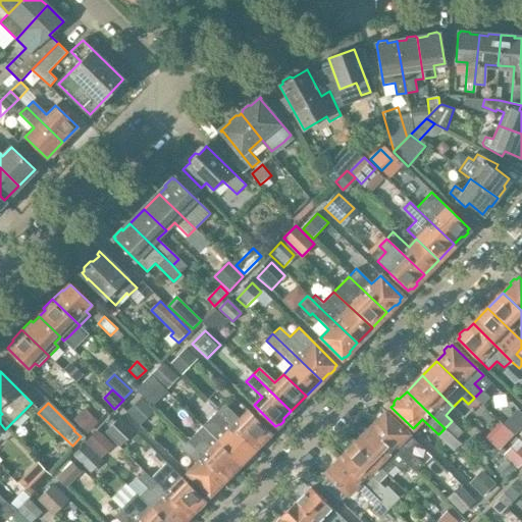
[(270,432),(248,411),(240,419),(224,405),(217,412),(255,448),(263,439),(265,440),(268,436),(268,434),(270,432)]
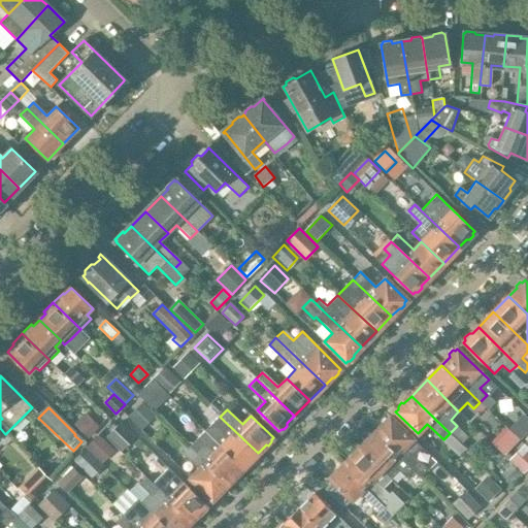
[(85,415),(75,424),(89,437),(98,428),(85,415)]
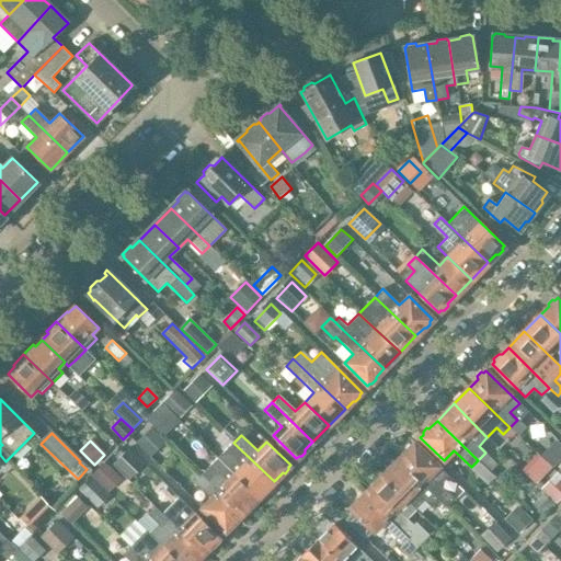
[(274,481),(233,443),(217,458),(258,497),(274,481)]
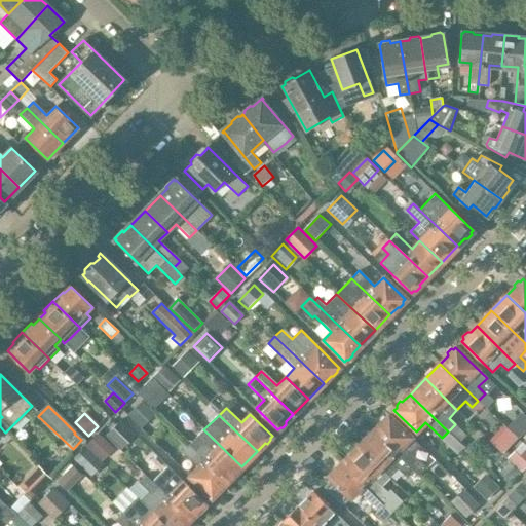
[(381,423),(373,431),(412,468),(420,477),(427,470),(419,461),(418,462),(416,460),(425,452),(420,446),(388,415),(386,418),(383,418),(379,422),(381,423)]
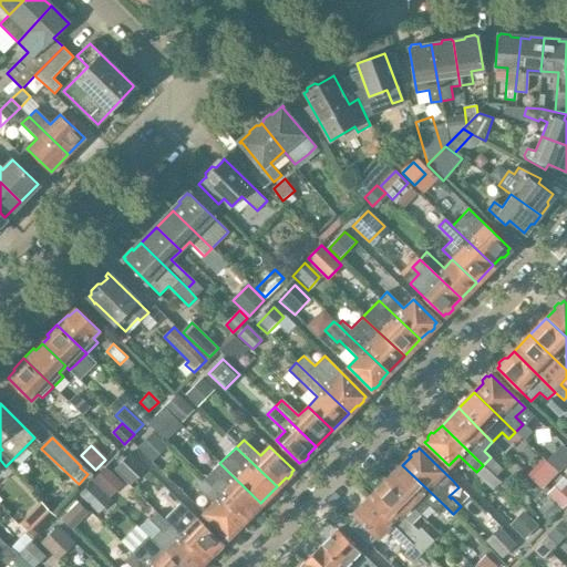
[(147,471),(131,454),(115,470),(132,486),(147,471)]
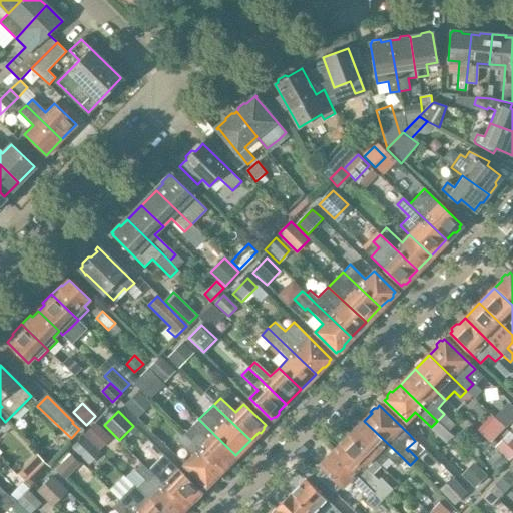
[(235,455),(198,419),(183,435),(220,470),(235,455)]
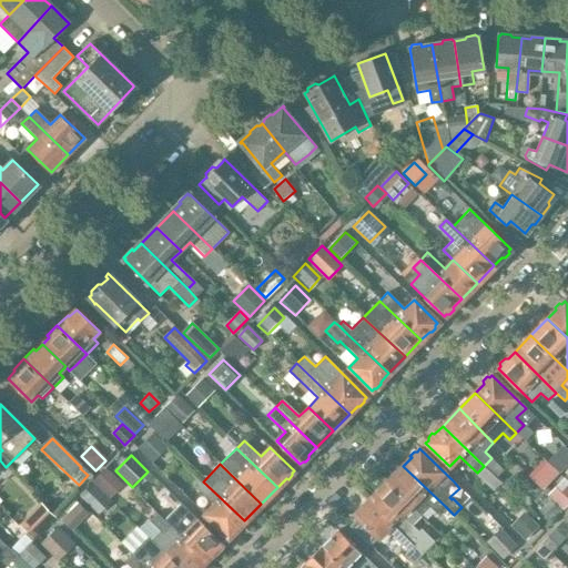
[(445,506),(403,466),(386,483),(421,516),(429,507),(437,514),(445,506)]
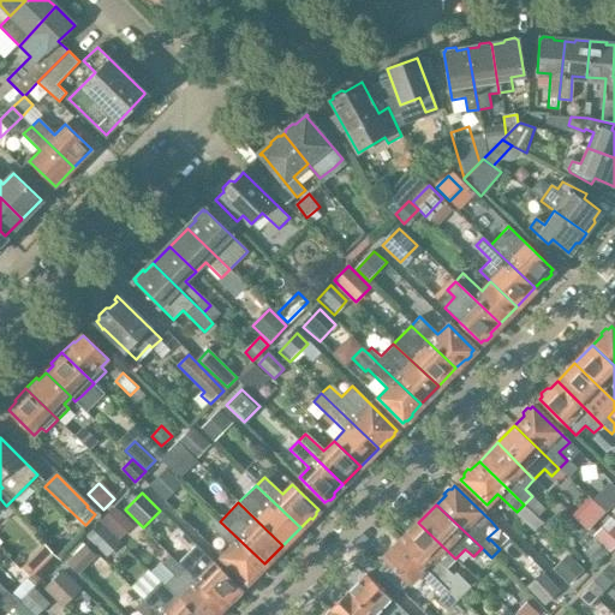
[(264,563),(220,521),(212,530),(230,548),(221,556),(248,581),(250,579),(252,580),(256,575),(256,572),(264,563)]
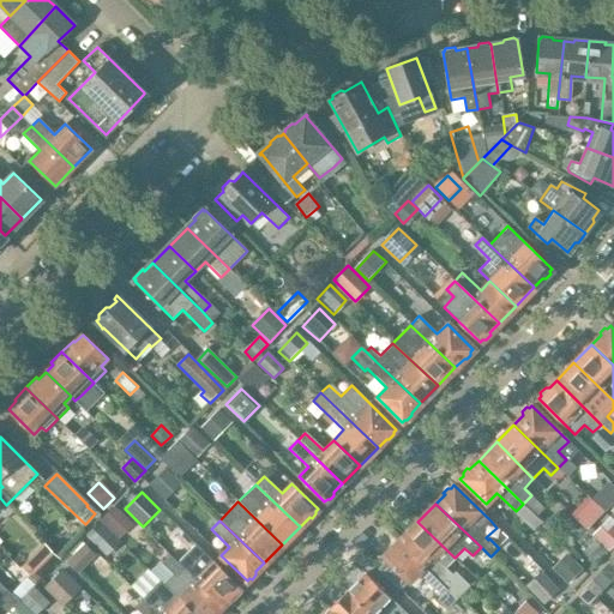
[(446,569),(455,558),(417,522),(399,540),(445,584),(459,597),(470,587),(456,572),(452,575),(446,569)]
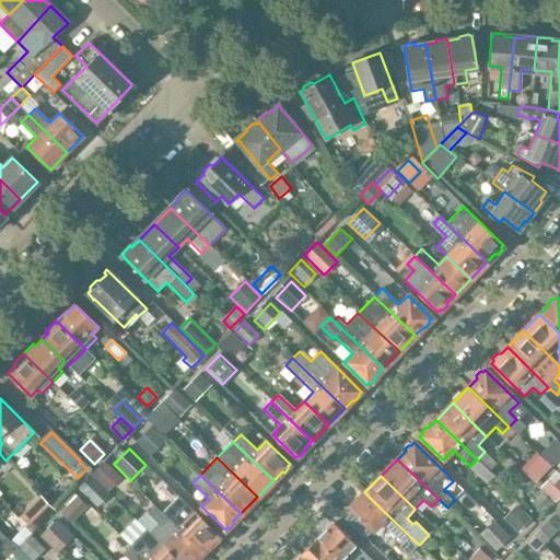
[(556,502),(559,497),(559,478),(551,487),(547,482),(541,488),(556,502)]
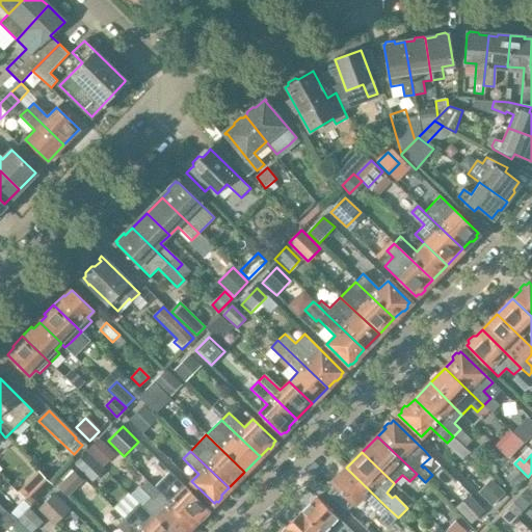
[(386,506),(346,468),(339,475),(337,475),(333,478),(334,481),(331,483),(353,505),(363,496),(382,516),(379,520),(388,528),(398,517),(386,506)]
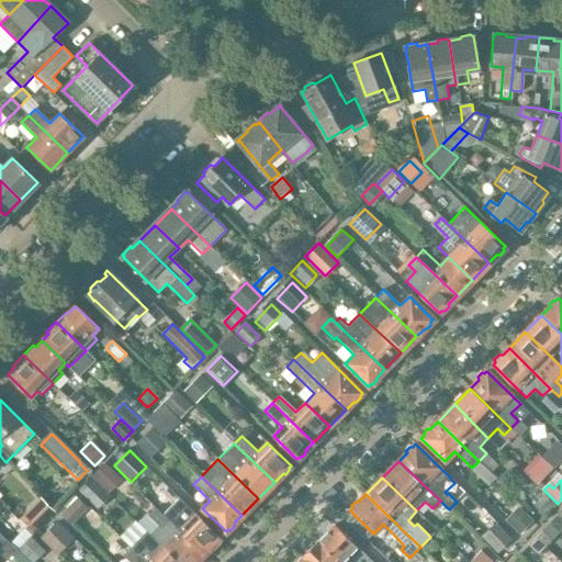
[(40,498),(19,520),(23,525),(30,530),(31,532),(52,509),(40,498)]
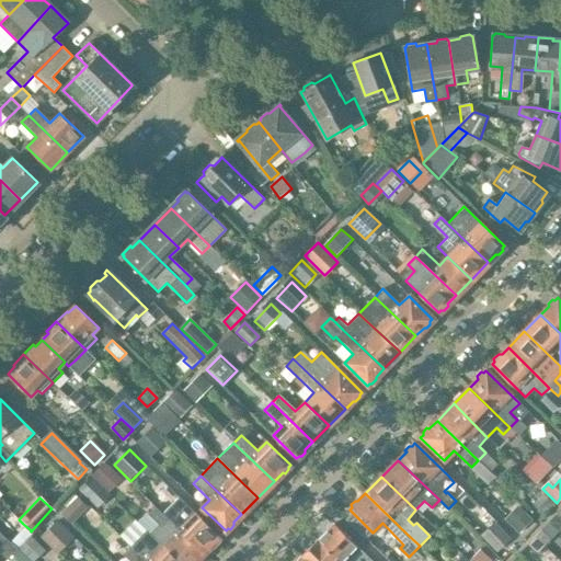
[(71,523),(86,508),(76,499),(61,513),(71,523)]
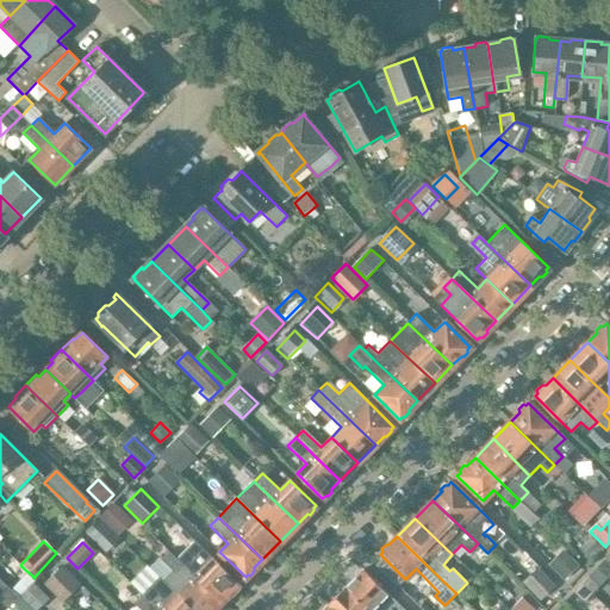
[(238,585),(194,542),(176,560),(221,603),(229,595),(231,595),(236,591),(235,587),(238,585)]
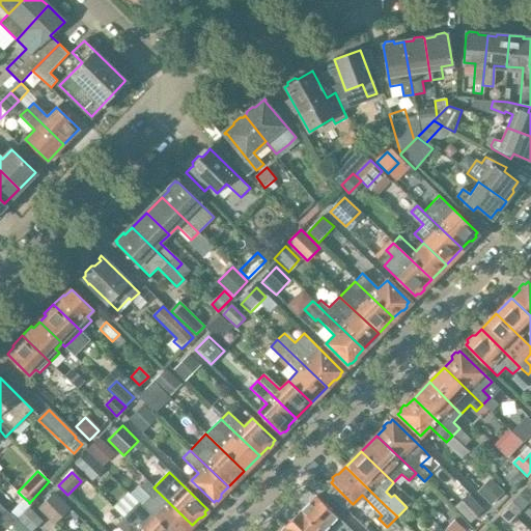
[(146,481),(139,488),(149,498),(142,505),(168,530),(185,530),(192,525),(154,487),(146,481)]
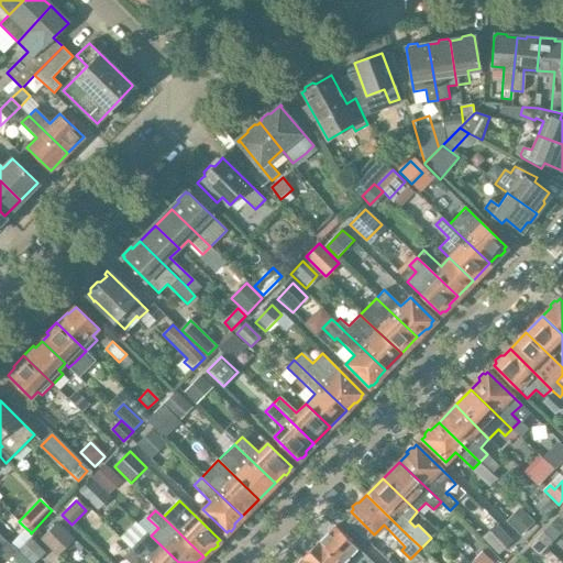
[(562,511),(552,525),(561,533),(562,531),(562,511)]
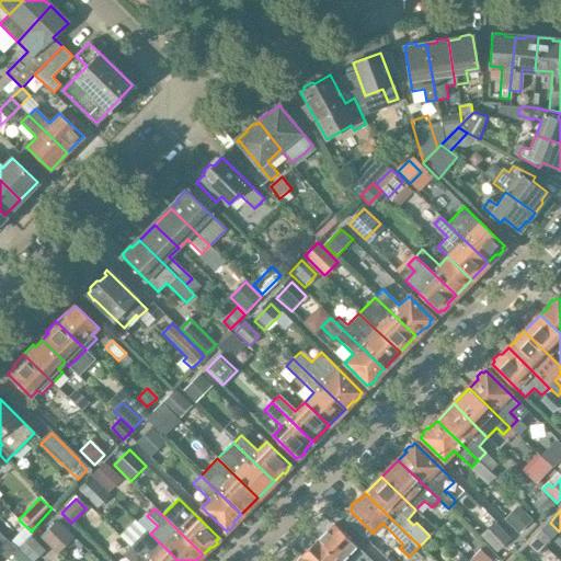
[(75,538),(58,522),(43,537),(59,553),(75,538)]
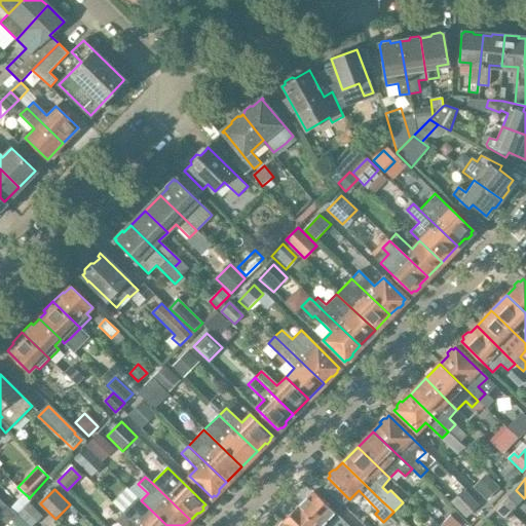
[(298,506),(317,525),(348,525),(313,491),(298,506)]
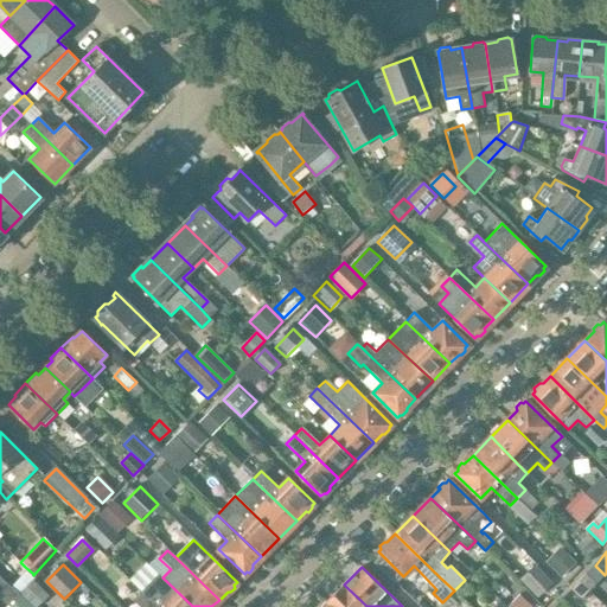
[(553,583),(536,567),(522,581),(538,598),(553,583)]
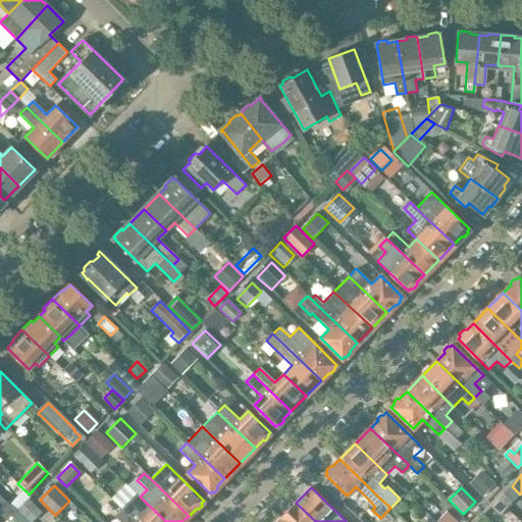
[(513,502),(504,493),(498,500),(507,508),(513,502)]
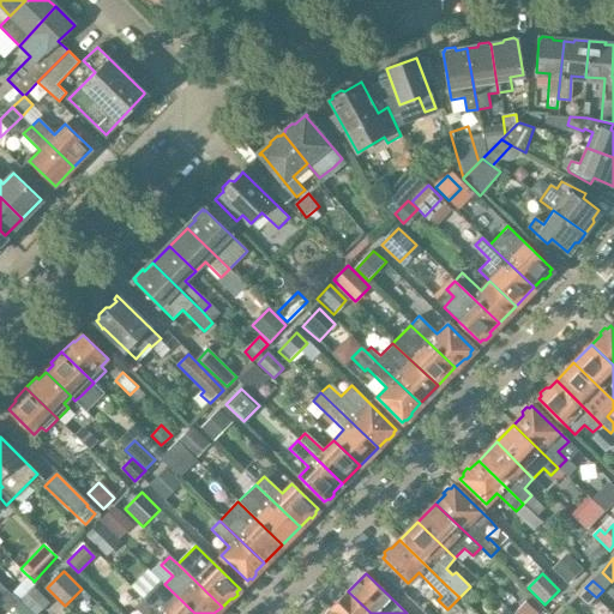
[(194,613),(164,584),(161,582),(142,601),(155,613),(194,613)]
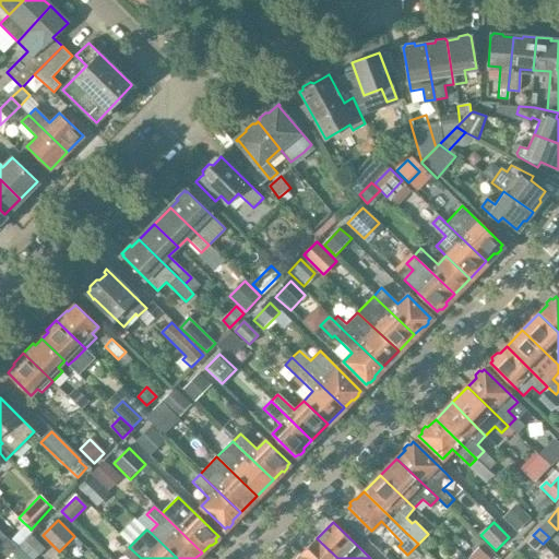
[(16,533),(10,540),(18,547),(24,540),(16,533)]
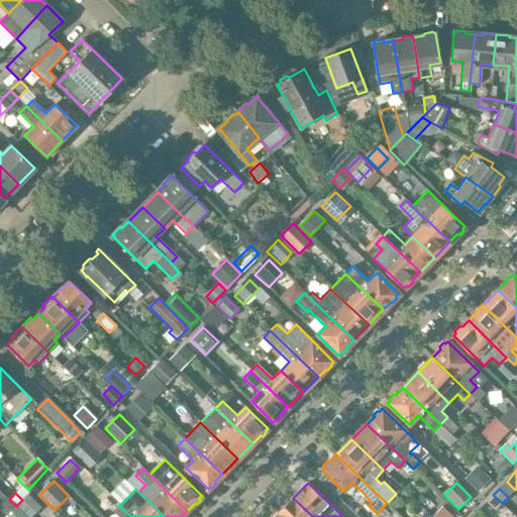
[(502,503),(493,495),(487,502),(495,510),(502,503)]
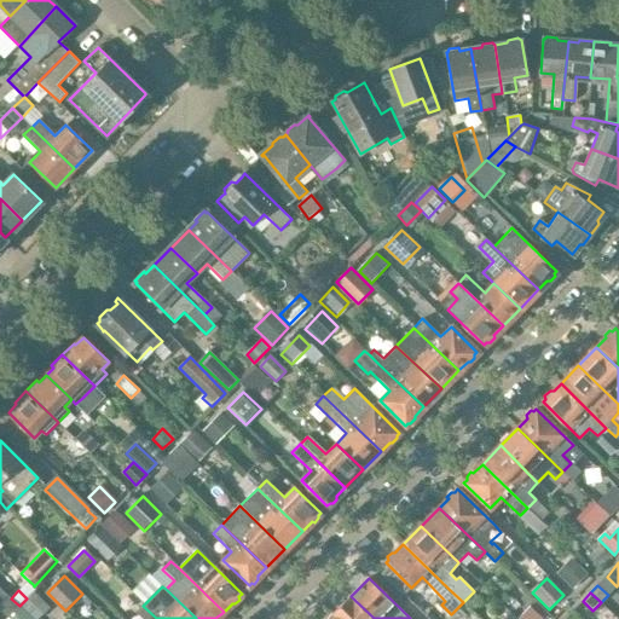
[(7,595),(0,601),(0,608),(9,617),(19,607),(7,595)]
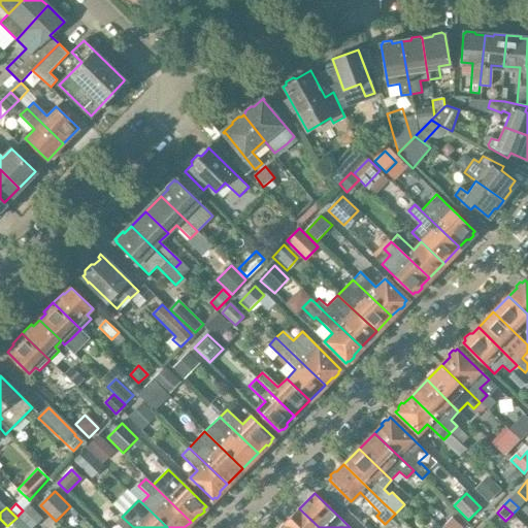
[(319,527),(299,508),(284,525),(287,527),(319,527)]
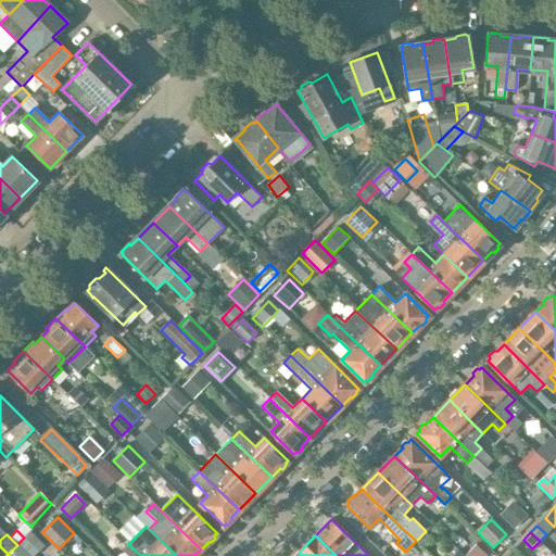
[(140,555),(128,544),(122,551),(126,555),(140,555)]
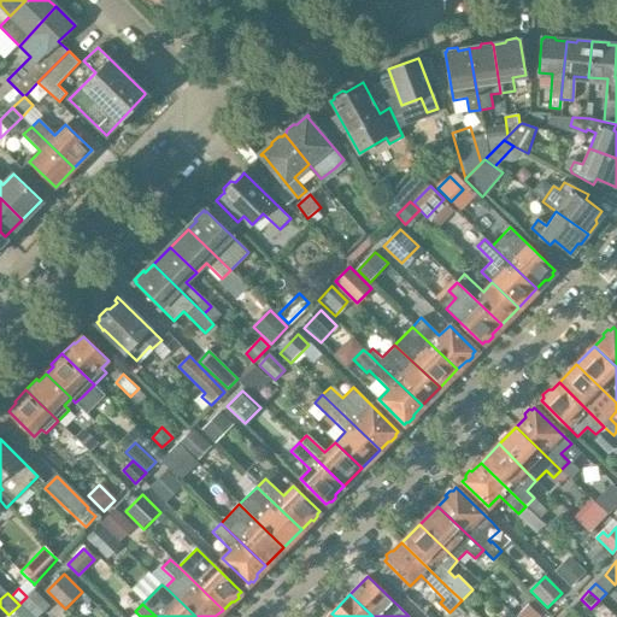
[(536,616),(526,606),(515,616),(536,616)]
